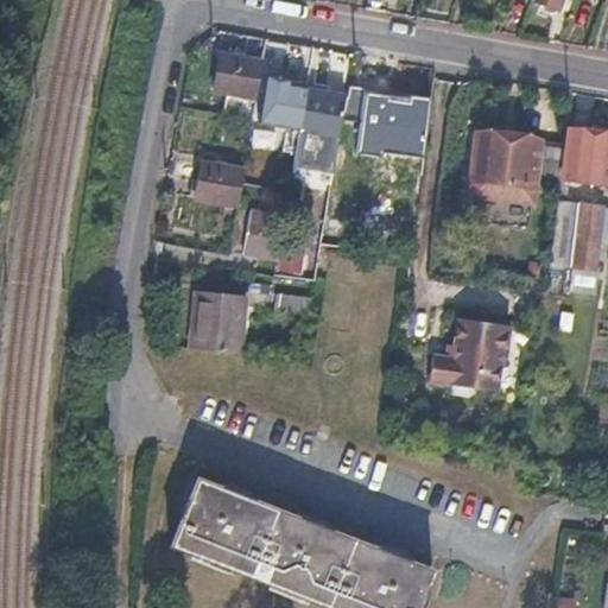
[(530,0),(543,6),(556,11),(559,0),(530,0)]
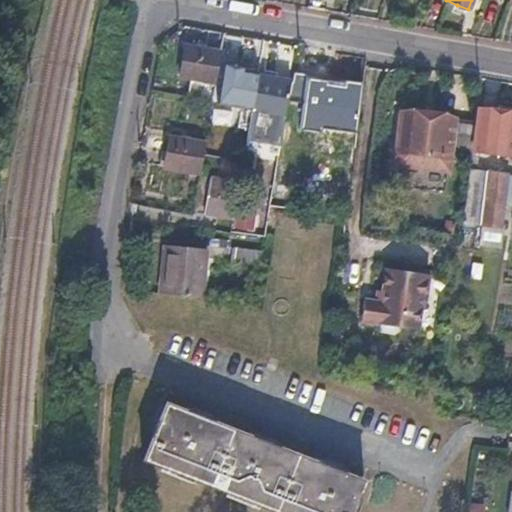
[(184,48),(179,75),(215,82),(220,54),(200,50),(184,48)]
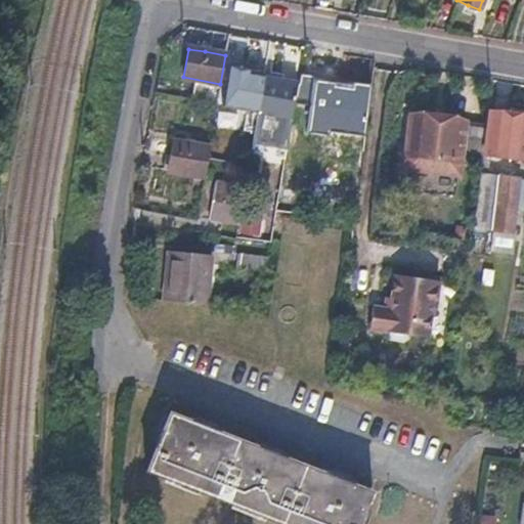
[(263,81),(247,79),(248,74),(249,69),(230,66),(223,106),(250,111),(257,112),(263,81)]
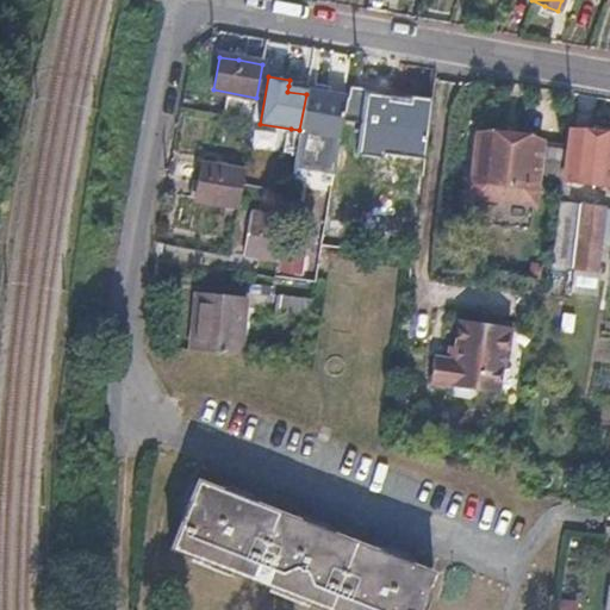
[(341,135),(347,97),(307,89),(306,94),(299,130),(299,132),(298,141),(296,151),(337,159),(341,135)]
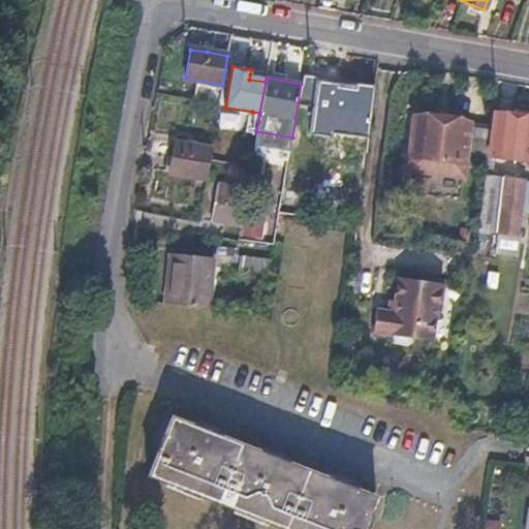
[(337,90),(301,84),(296,117),(331,123),(337,90)]
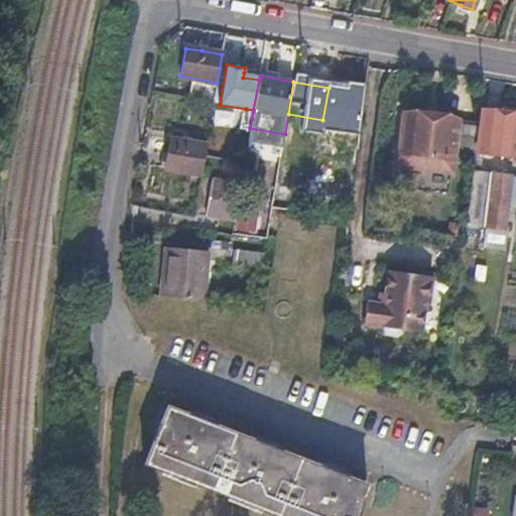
[(253,112),(253,110),(246,109),(245,117),(252,119),(253,112)]
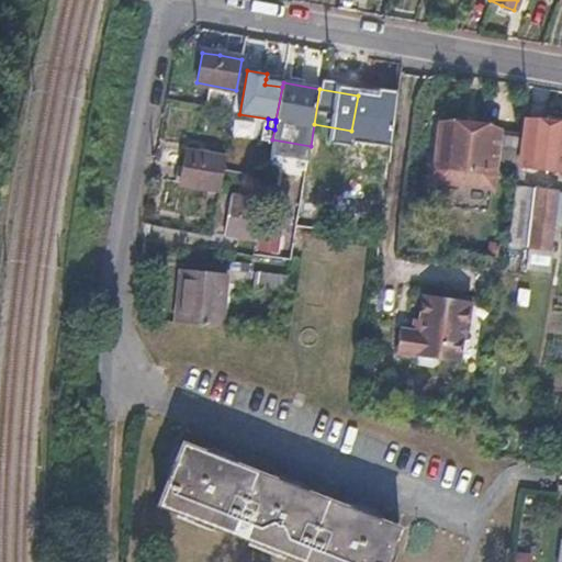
[(561,147),(546,145),(549,123),(525,121),(520,165),(524,165),(561,169),(561,147)]
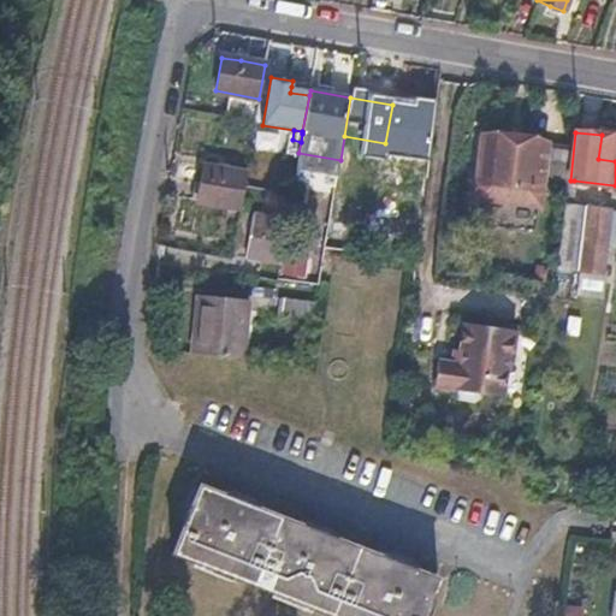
[(542,179),(566,182),(567,179),(570,149),(545,146),(546,143),(481,135),(474,196),(538,205),(542,179)]
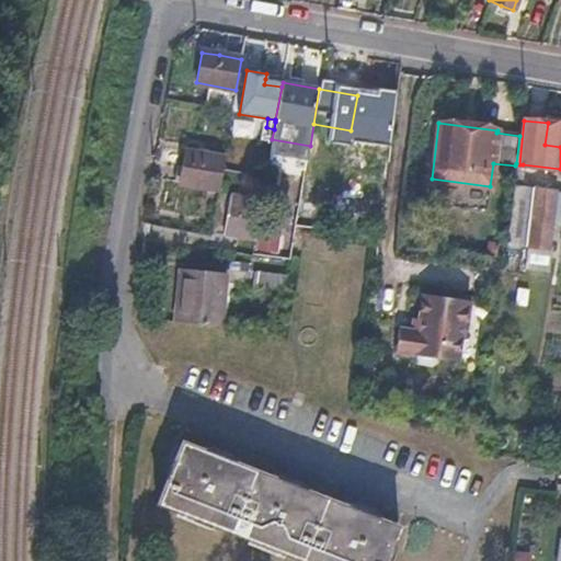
[(545,145),(560,147),(560,125),(548,123),(545,145)]
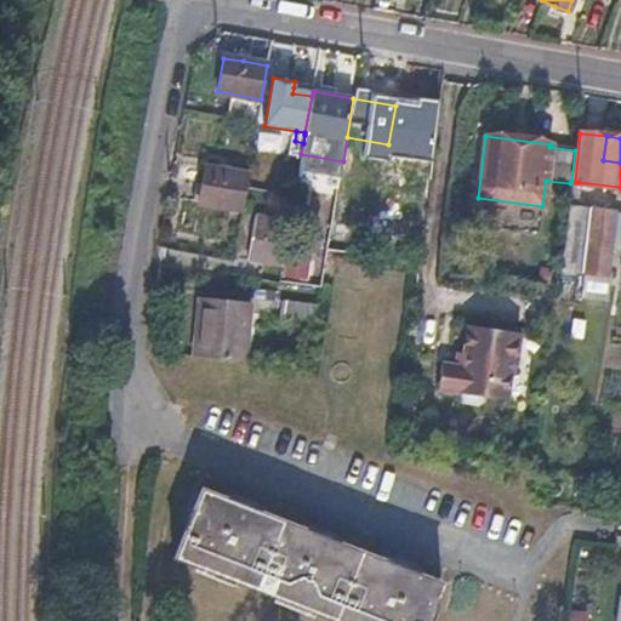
[(199,203),(241,211),(248,175),(205,167),(199,203)]
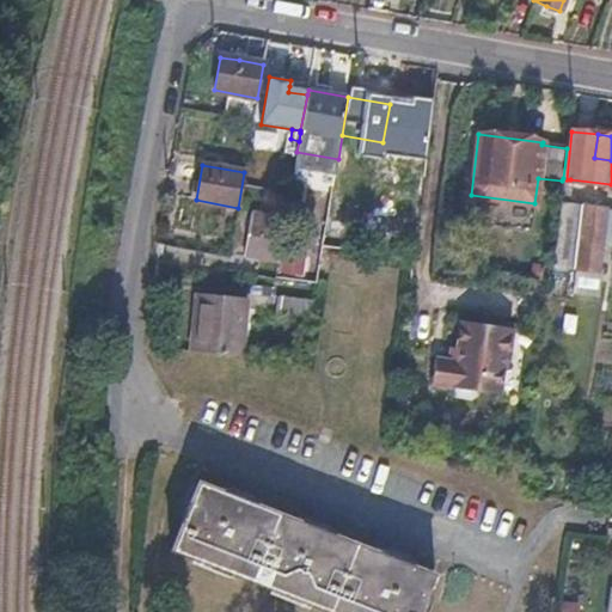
[(562,181),(560,203),(568,204),(570,179),(567,179),(563,178),(562,181)]
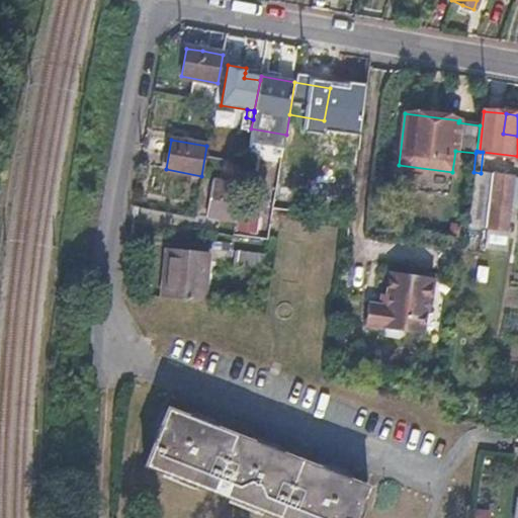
[(488,228),(510,231),(511,223),(506,223),(508,203),(512,177),(481,173),(473,172),(467,225),(488,228)]
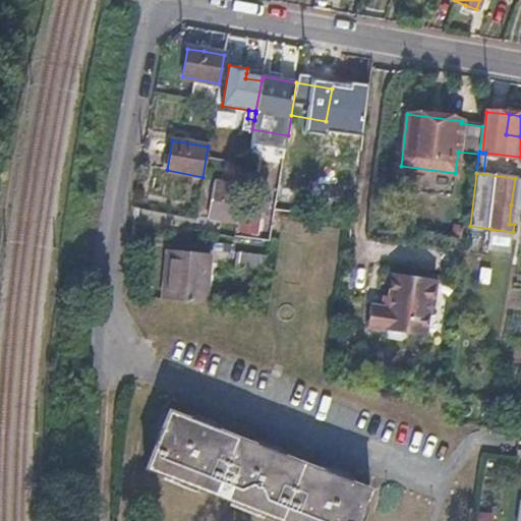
[(520,178),(515,178),(511,205),(520,207),(520,178)]
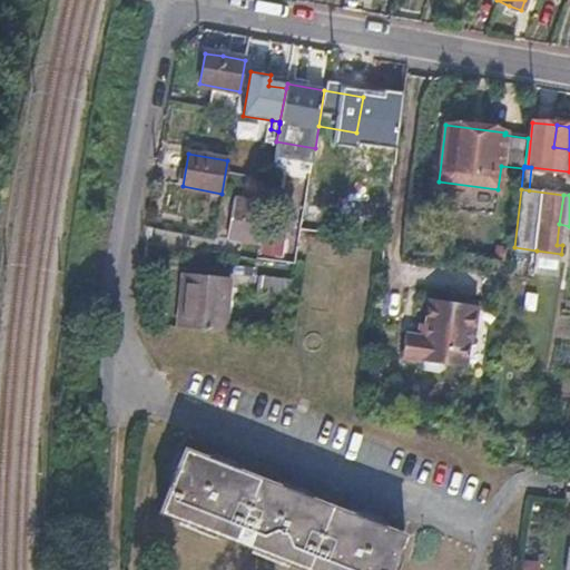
[(225,235),(258,242),(265,204),(232,197),(225,235)]
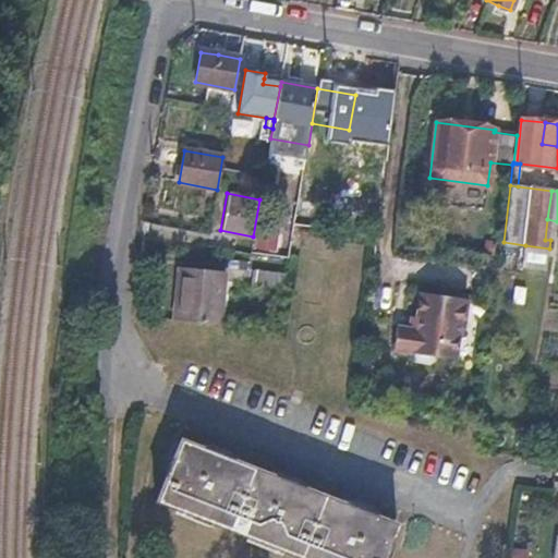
[(546,268),(549,249),(525,245),(523,266),(546,268)]
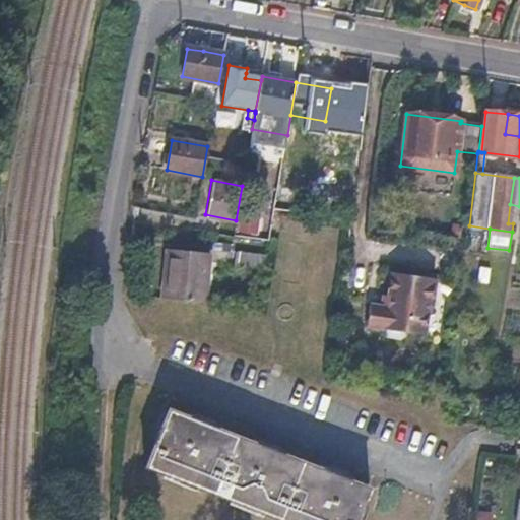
[(166,250),(160,298),(203,303),(208,255),(166,250)]
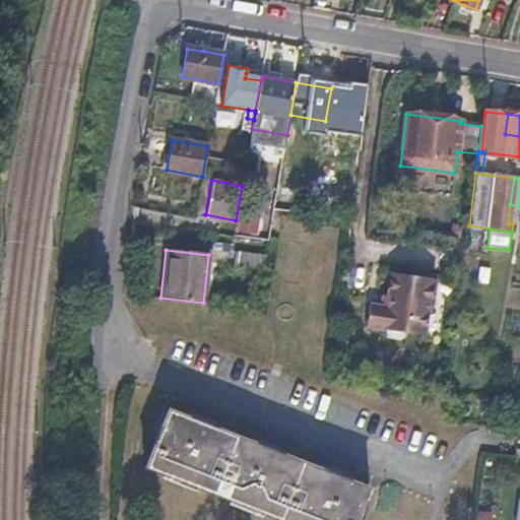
[(234,267),(264,272),(266,257),(237,252),(234,267)]
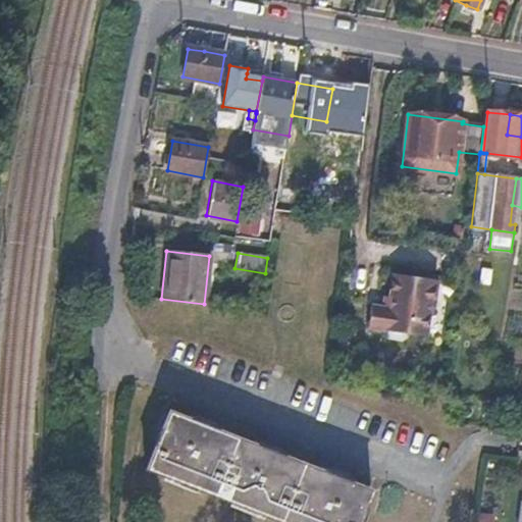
[(390,297),(388,309),(382,308),(371,307),(368,330),(382,332),(384,337),(387,342),(402,343),(406,341),(409,336),(426,338),(429,311),(435,312),(439,281),(394,276),(390,297)]
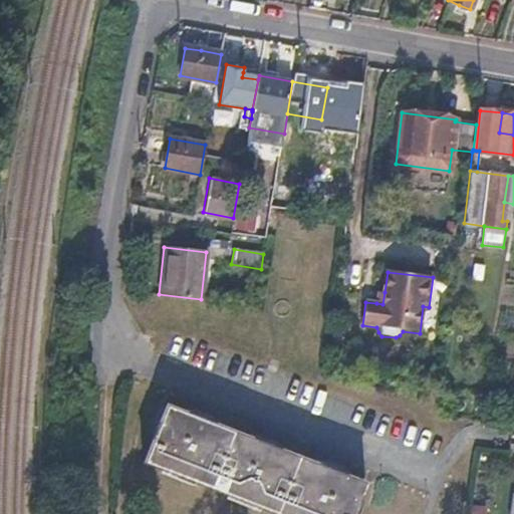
[(376,303),(382,304),(384,292),(377,292),(376,303)]
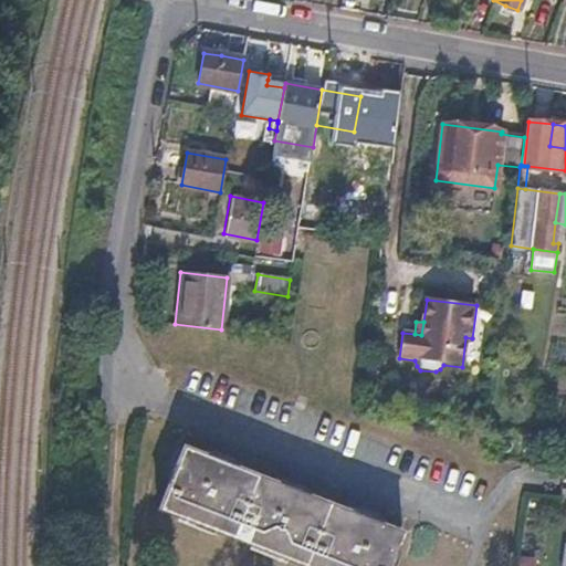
[(184,447),(161,506),(310,565),(387,565),(400,532),(184,447)]
